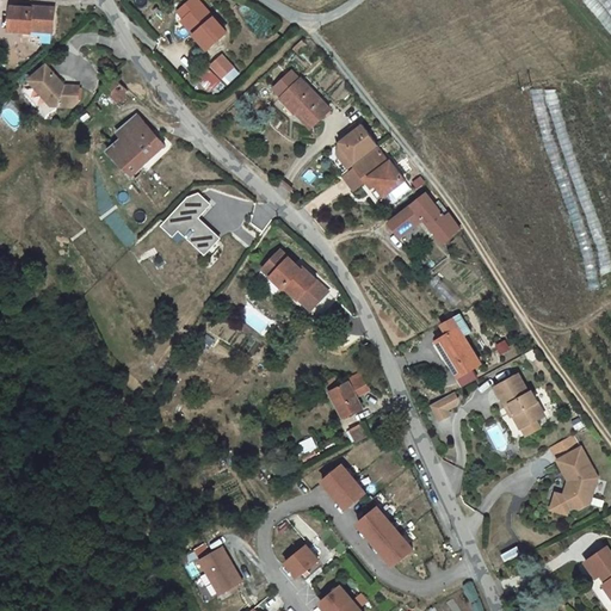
[(202,0),(189,0),(180,7),(189,17),(184,20),(191,26),(203,38),(209,47),(229,28),(202,0)]
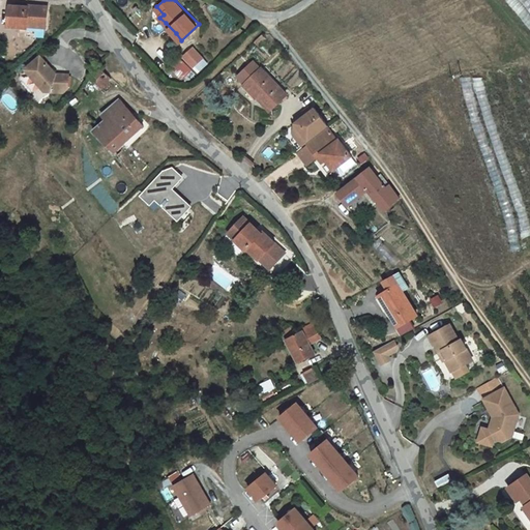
[(529,0),(506,0),(529,29),(529,0)]
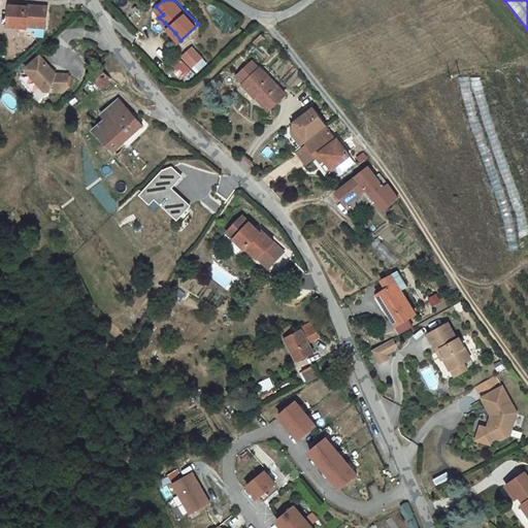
[(14,30),(32,31),(32,27),(50,29),(51,9),(34,8),(33,9),(15,8),(14,30)]
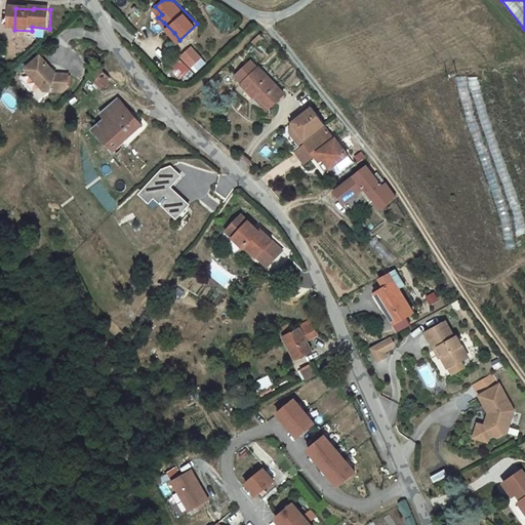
[(171,37),(174,33),(164,23),(161,26),(171,37)]
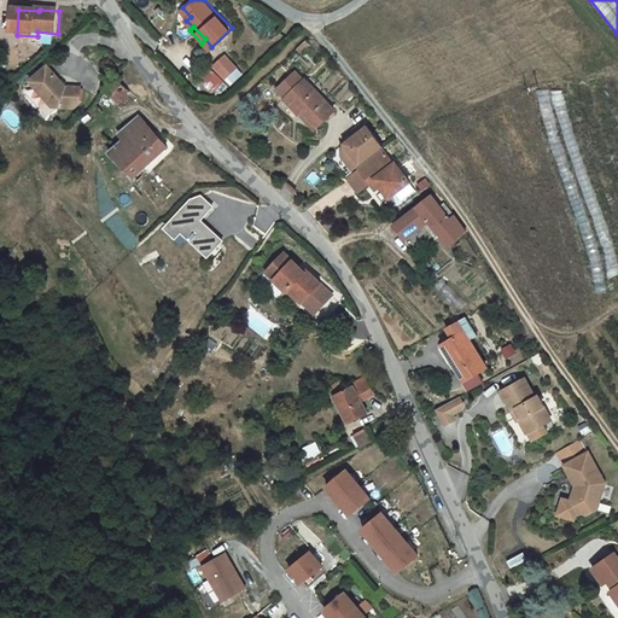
[(57,45),(58,34),(38,31),(38,36),(38,44),(57,45)]
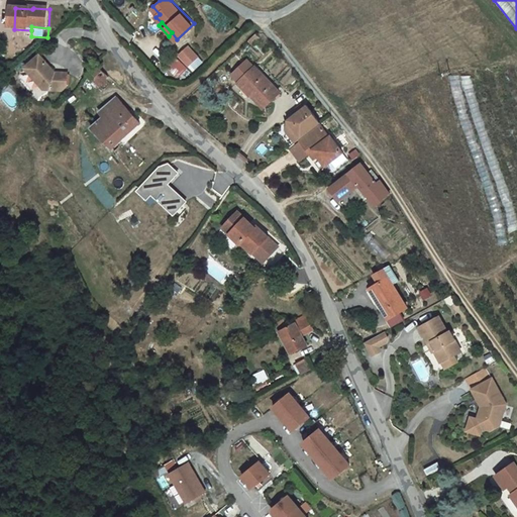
[(190,48),(180,58),(190,69),(200,60),(190,48)]
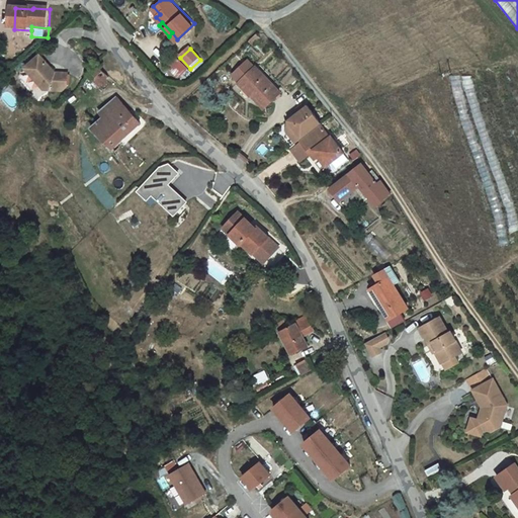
[(46,64),(38,56),(23,71),(41,91),(61,92),(67,85),(68,75),(55,73),(51,68),(48,71),(44,66),(46,64)]
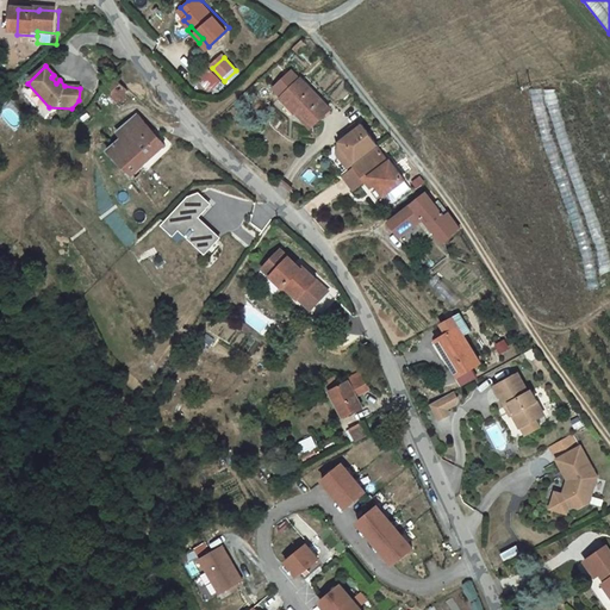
[(207,69),(198,80),(213,94),(223,83),(207,69)]
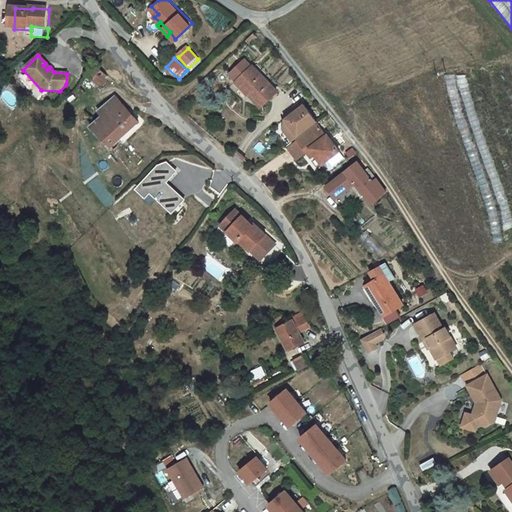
[(236,81),(251,67),(244,60),(229,74),(236,81)]
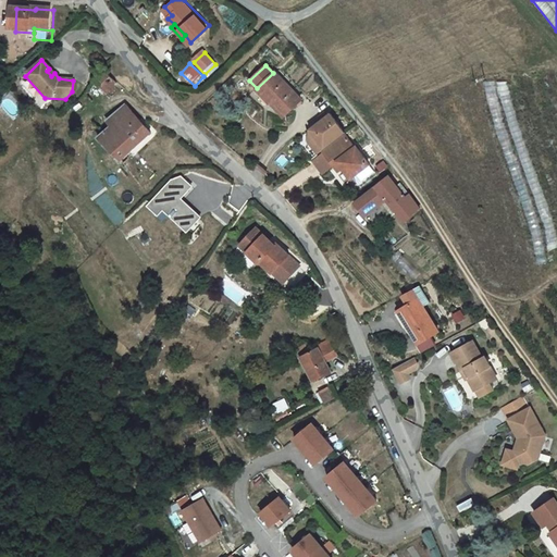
[(118,85),(106,71),(97,78),(94,82),(107,96),(118,85)]
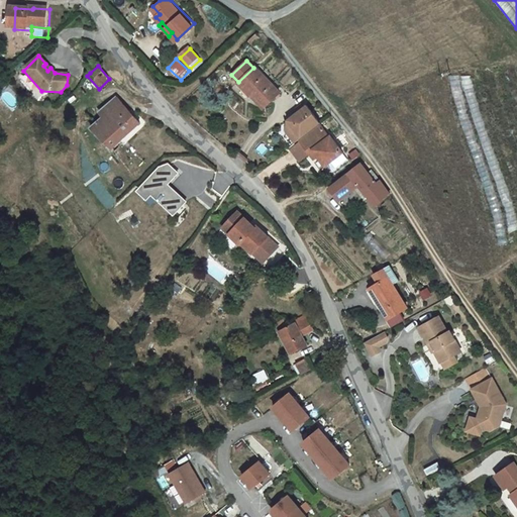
[(279,93),(254,67),(253,68),(238,82),(237,84),(250,96),(252,94),(265,106),(279,93)]
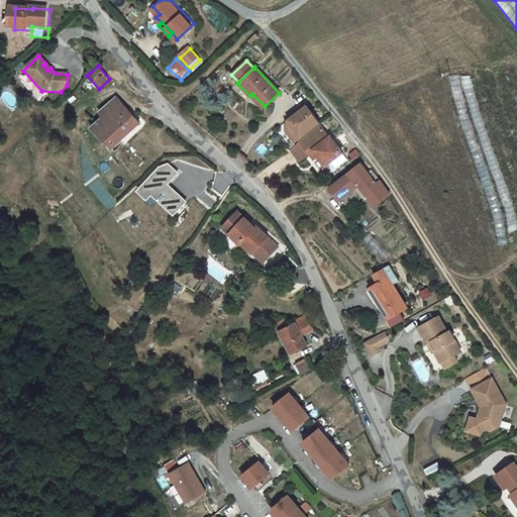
[(473,88),(471,76),(450,76),(462,125),(487,196),(495,221),(500,246),(508,244),(506,233),(516,229),(516,224),(512,203),(484,123),(473,88)]
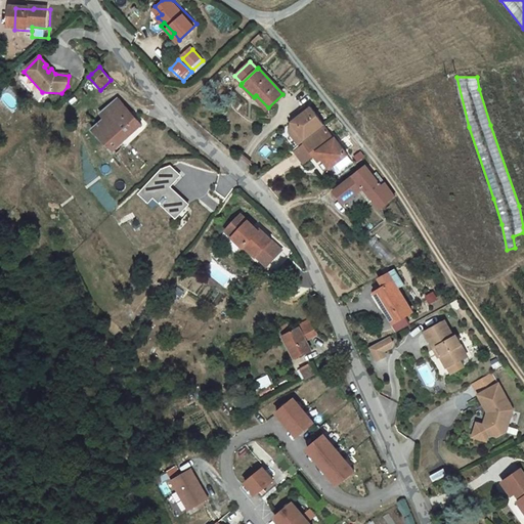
[(107,122),(96,134),(104,142),(108,146),(111,148),(114,151),(143,126),(120,100),(103,117),(107,122)]
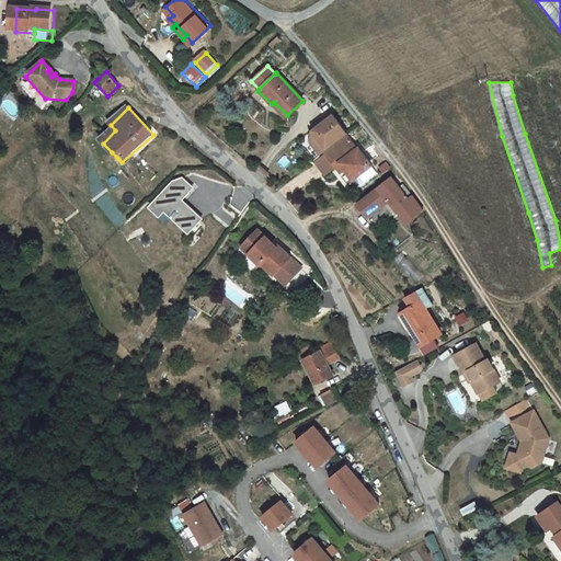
[(322,146),(327,151),(347,135),(333,115),(329,118),(324,122),(311,132),(310,144),(322,146)]
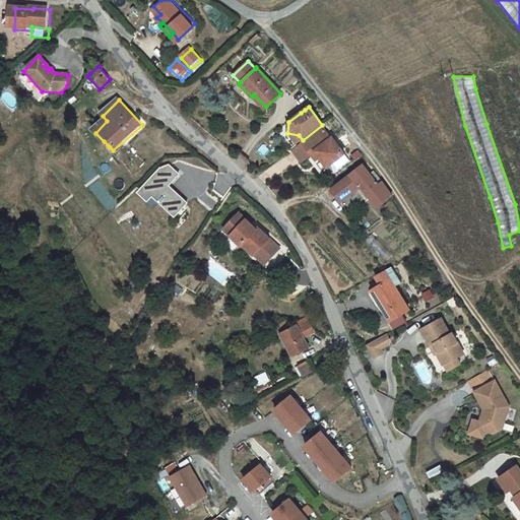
[(321,130),(301,145),(309,156),(313,153),(324,168),(341,154),(330,140),(329,141),(321,130)]
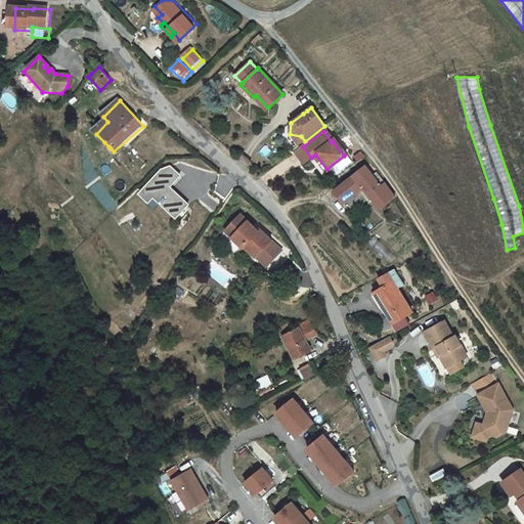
[(301,136),(290,134),(299,145),(305,141),(301,136)]
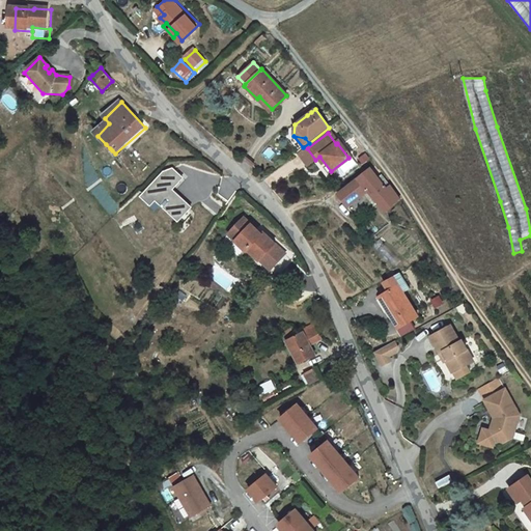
[(306,168),(315,160),(307,148),(297,157),(306,168)]
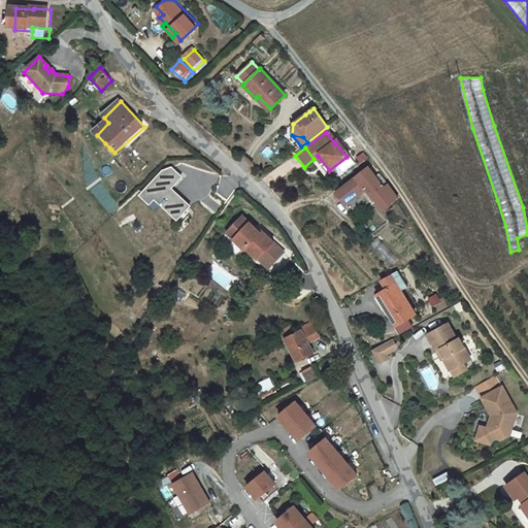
[(141,160),(127,168),(135,178),(147,171),(141,160)]
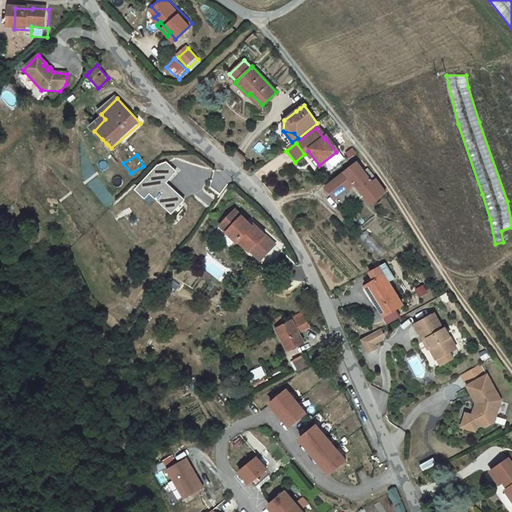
[(172,214),(185,199),(167,183),(178,171),(168,161),(158,165),(135,189),(145,198),(150,204),(156,199),(172,214)]
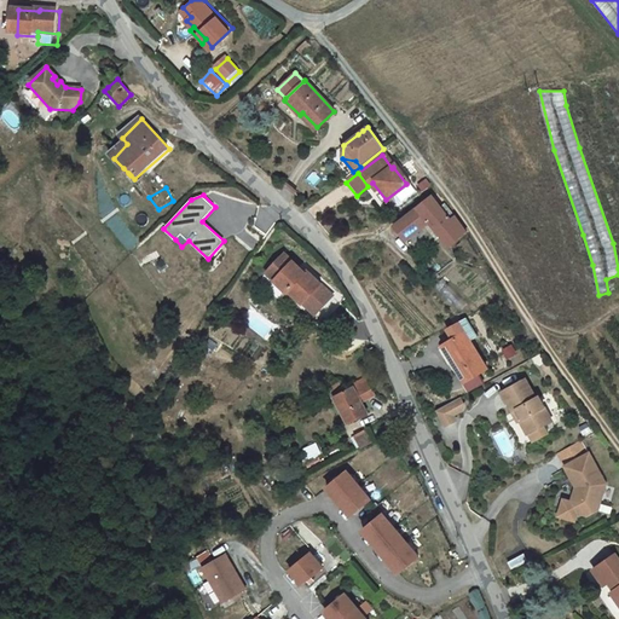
[(455,218),(453,214),(446,219),(429,197),(392,227),(397,235),(391,238),(395,244),(400,239),(403,242),(427,223),(446,246),(464,231),(461,225),(455,218)]
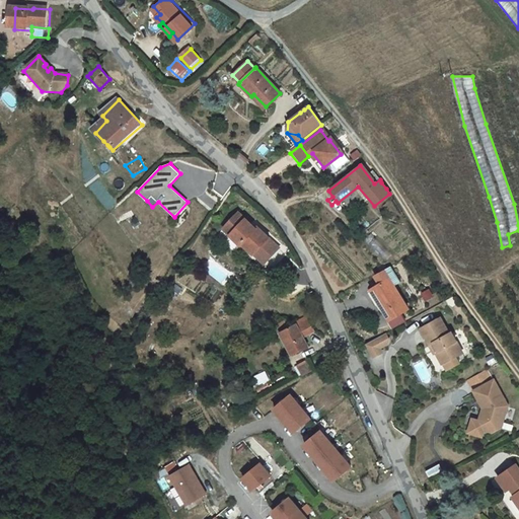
[(250,226),(238,214),(229,224),(235,231),(230,236),(241,246),(242,245),(253,256),(255,254),(266,265),(279,251),(257,230),(255,233),(249,228),(250,226)]
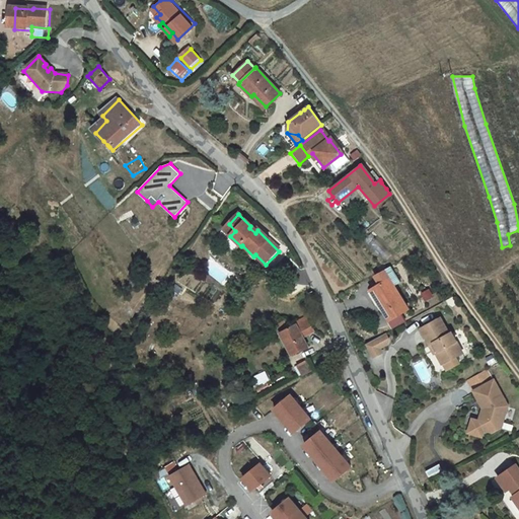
[(356,224),(352,227),(356,234),(357,232),(360,230),(356,224)]
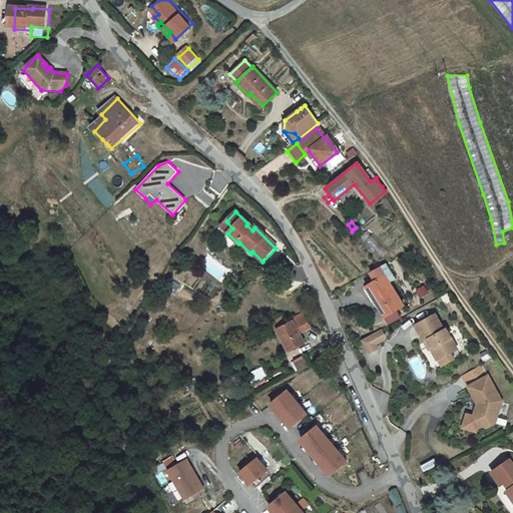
[(369,230),(361,235),(379,260),(386,253),(369,230)]
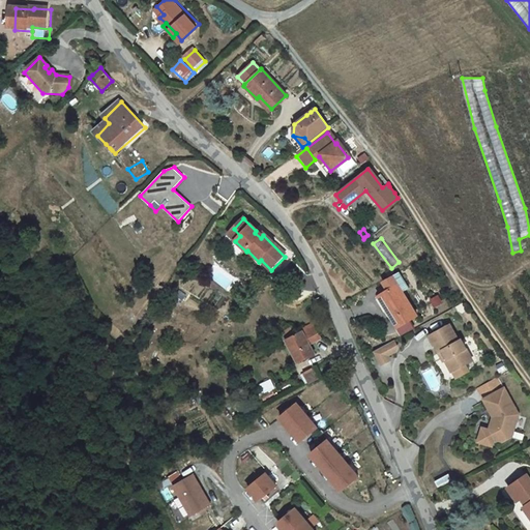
[(411,316),(390,287),(374,297),(384,311),(380,313),(392,329),(411,316)]
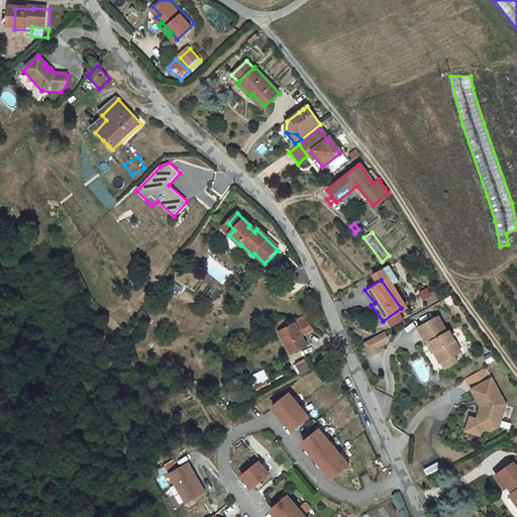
[(315,332),(308,318),(297,325),(297,327),(282,335),(291,352),(296,355),(308,348),(303,338),(303,335),(307,337),(315,332)]
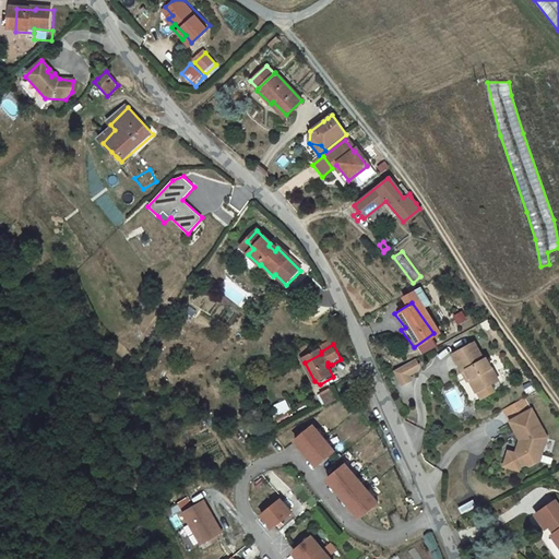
[(448,355),(458,372),(462,370),(466,380),(464,381),(470,391),(479,385),(482,389),(494,382),(482,358),(477,360),(468,344),(448,355)]
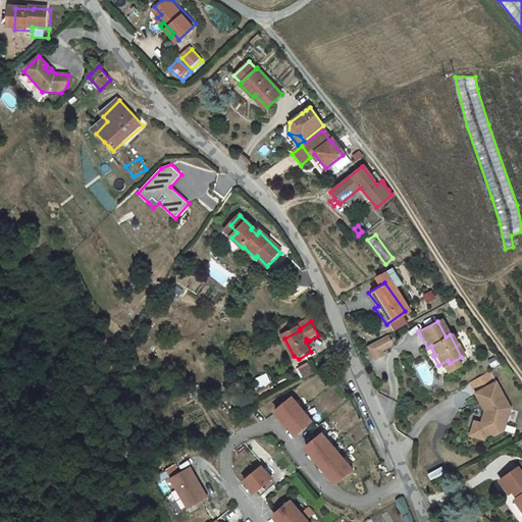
[(381,336),(363,347),(370,360),(378,356),(375,351),(384,347),(385,343),(381,336)]
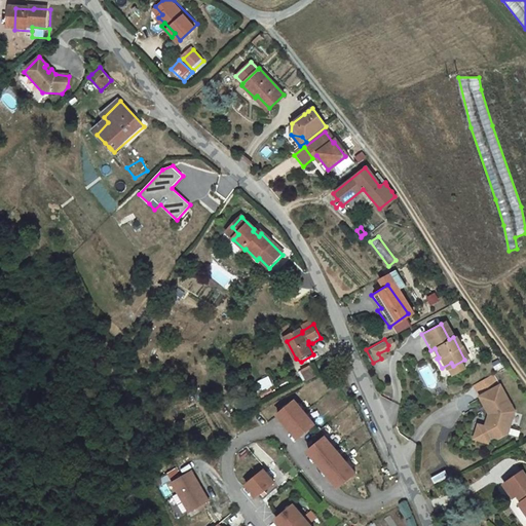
[(433,361),(437,359),(439,358),(435,348),(430,350),(428,351),(433,361)]
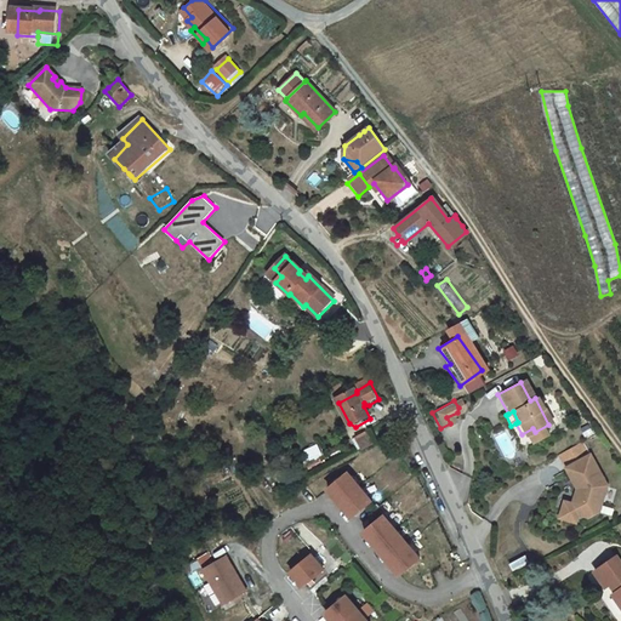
[(354,439),(360,450),(371,444),(365,434),(354,439)]
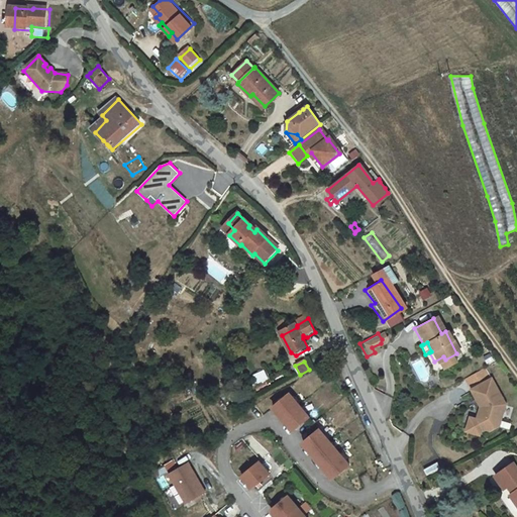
[(487,379),(467,389),(476,407),(480,408),(479,411),(475,410),(472,420),(476,427),(485,430),(493,426),(501,404),(487,379)]
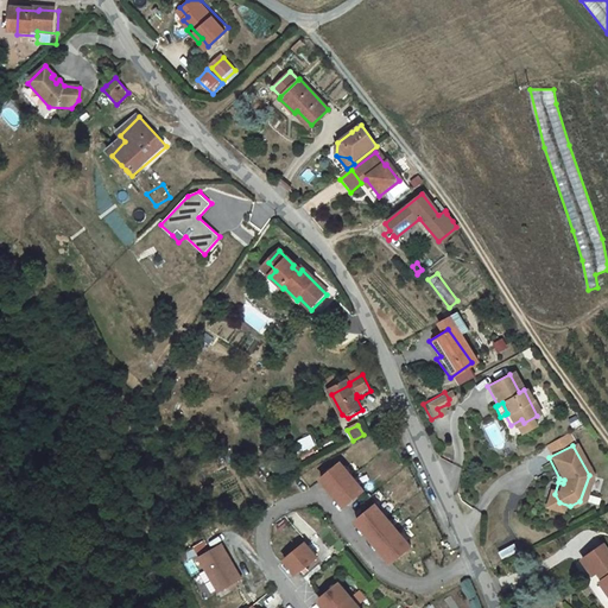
[(339,462),(320,479),(343,506),(362,489),(339,462)]
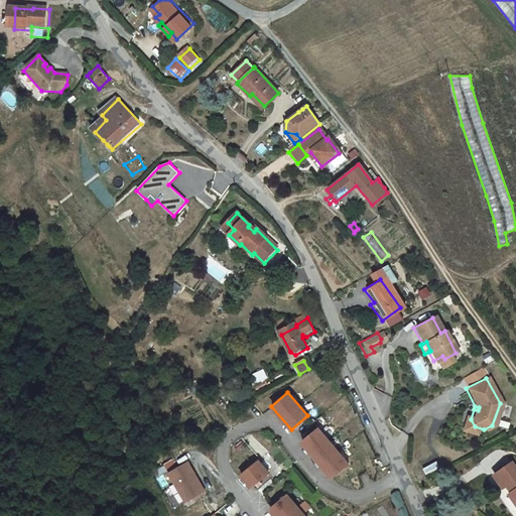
[(473,433),(475,426),(471,419),(465,416),(460,429),(473,433)]
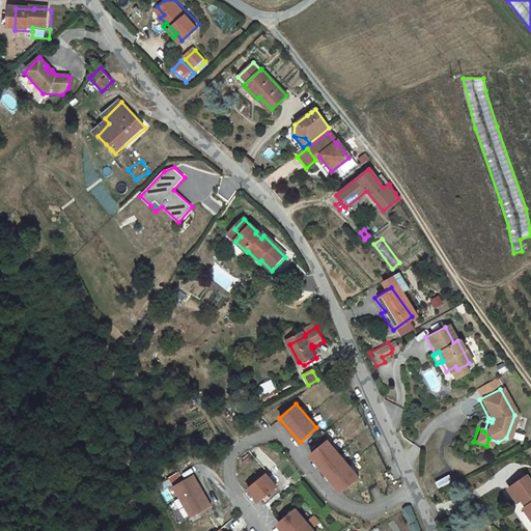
[(341,491),(358,477),(327,440),(310,454),(341,491)]
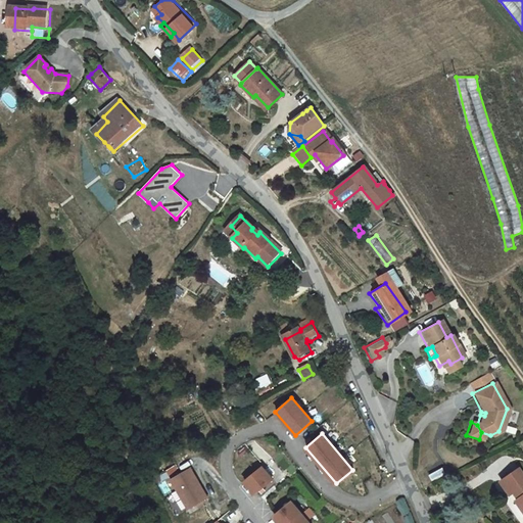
[(262,467),(244,482),(254,494),(272,479),(262,467)]
